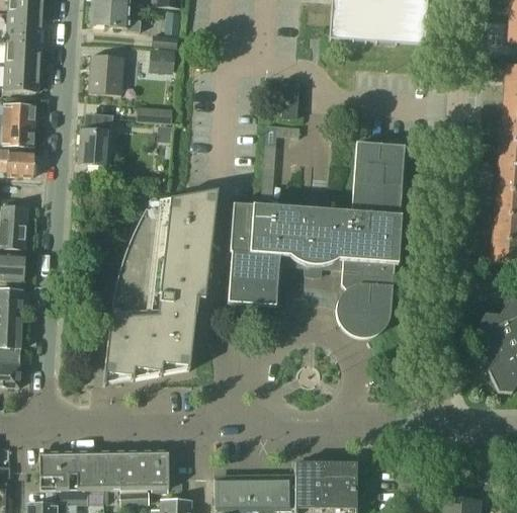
[(8,0),(7,12),(40,14),(41,0),(8,0)]
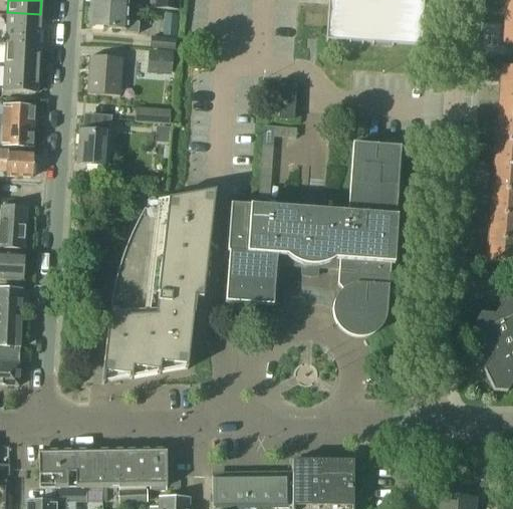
[(329,0),(326,36),(422,43),(425,0),(329,0)]
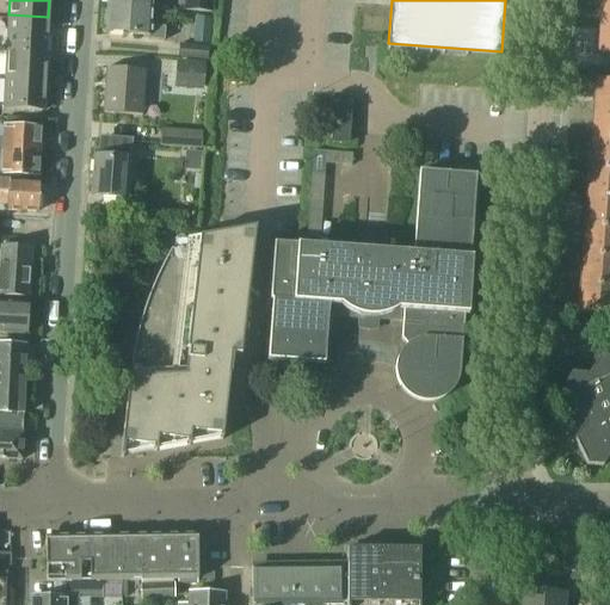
[(109,4),(108,25),(134,28),(134,31),(151,32),(149,35),(166,36),(166,23),(152,22),(152,20),(153,7),(109,4)]
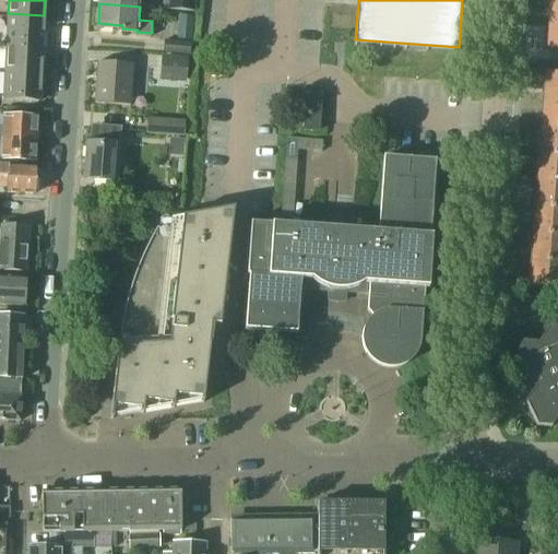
[(177,35),(193,36),(196,12),(179,12),(177,35)]
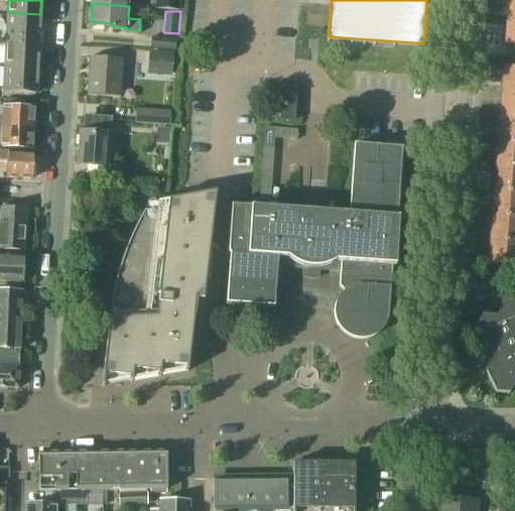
[(7,12),(6,37),(38,39),(38,26),(40,26),(40,14),(7,12)]
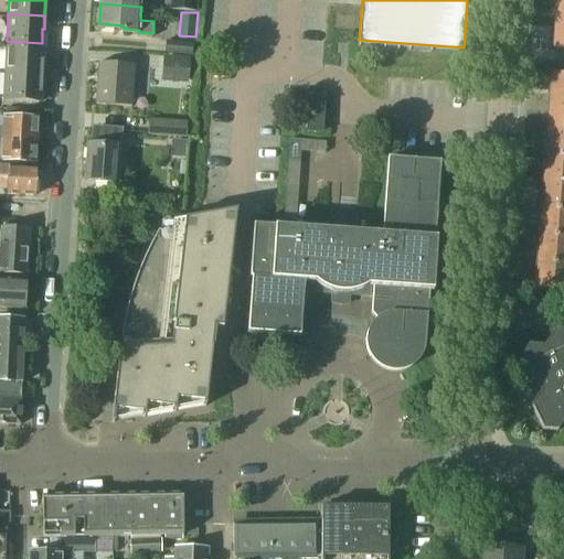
[(563,19),(555,19),(553,45),(563,46),(563,19)]
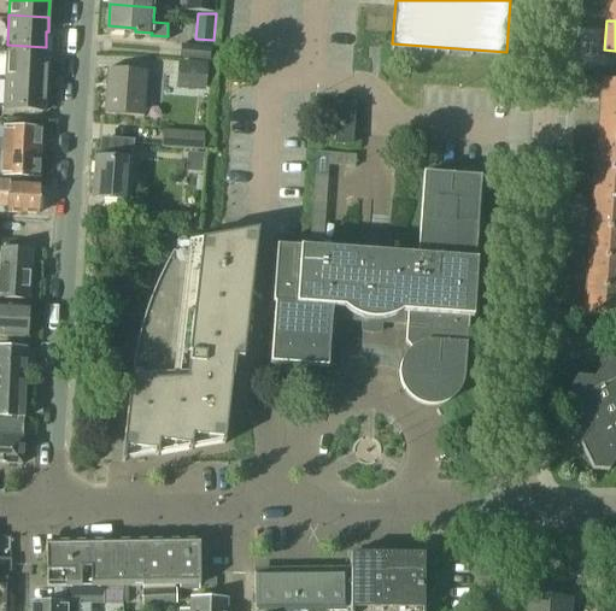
[(182,40),(180,54),(210,56),(211,42),(182,40)]
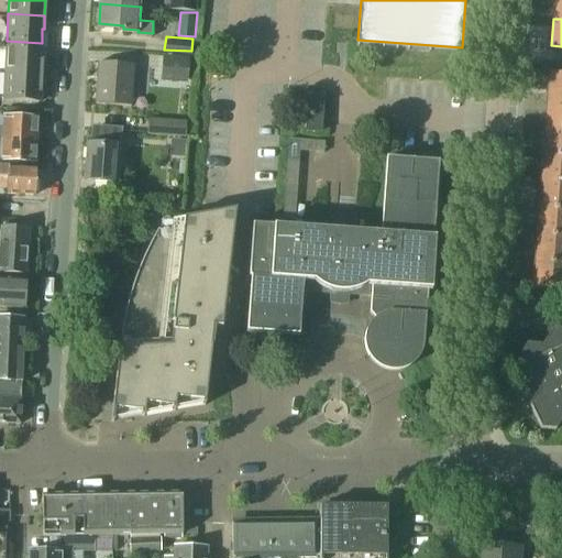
[(7,41),(6,68),(42,70),(42,57),(41,57),(42,43),(7,41)]
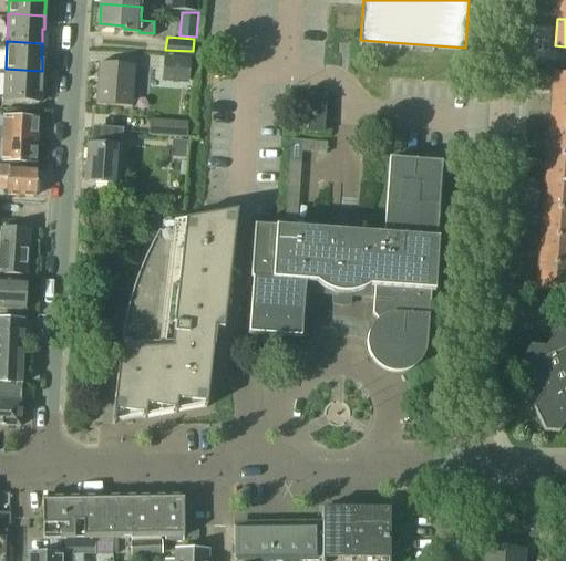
[(189,56),(166,54),(165,74),(188,76),(189,56)]
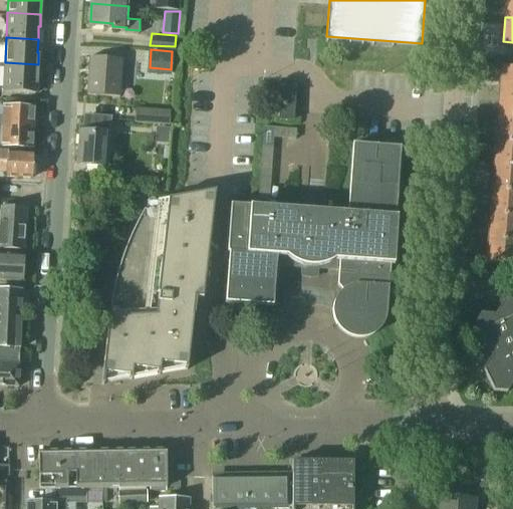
[(90,52),(87,90),(120,93),(122,55),(90,52)]
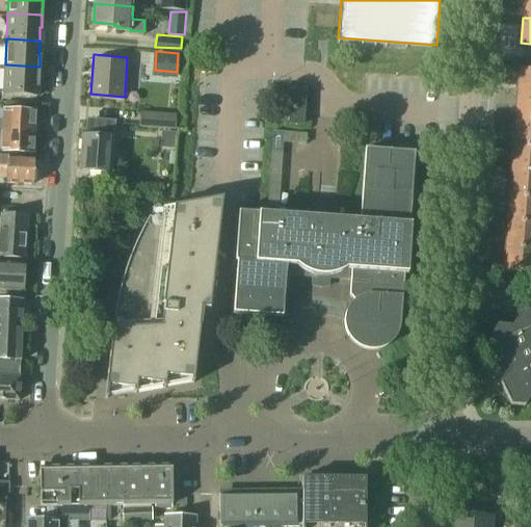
[(40,67),(5,64),(3,91),(36,94),(37,84),(38,84),(40,67)]
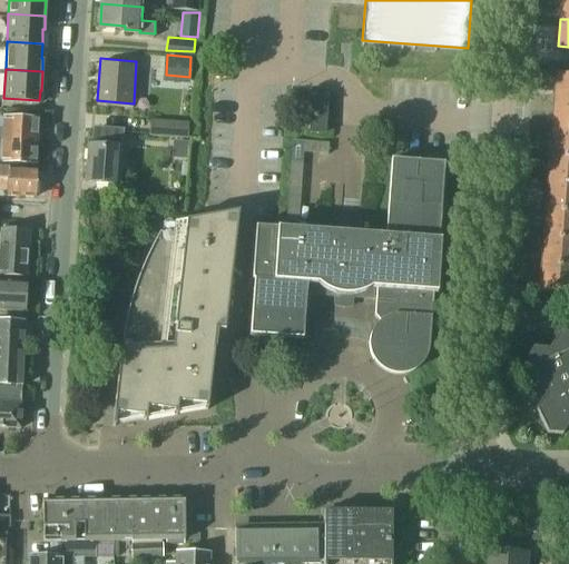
[(568,70),(556,70),(555,97),(568,98),(568,70)]
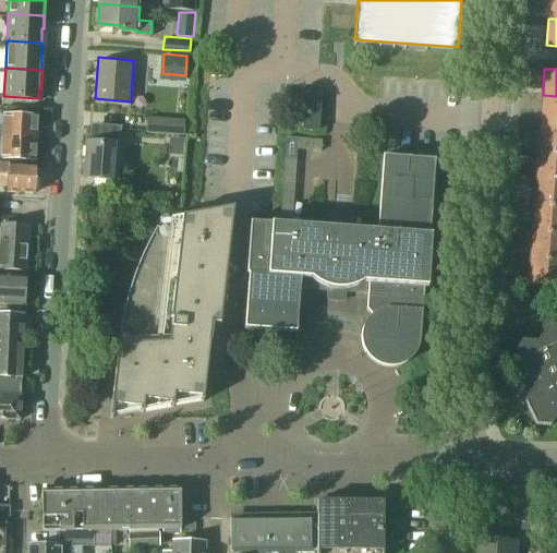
[(307,89),(305,125),(318,127),(321,91),(307,89)]
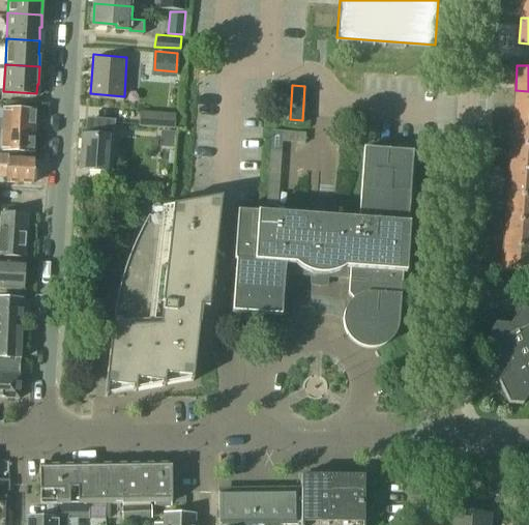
[(528,91),(516,90),(513,116),(528,117),(528,91)]
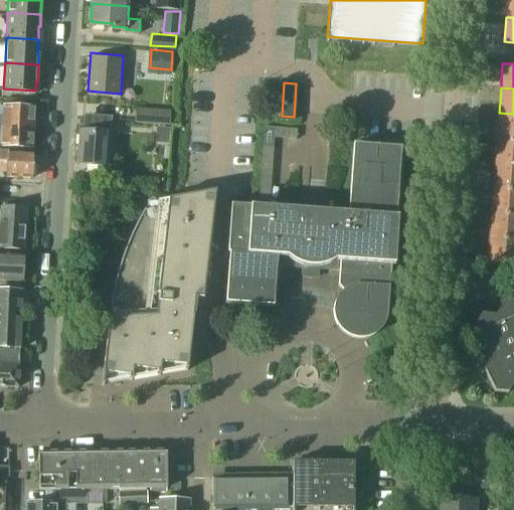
[(0,112),(0,122),(33,124),(34,104),(4,103),(3,112),(0,112)]
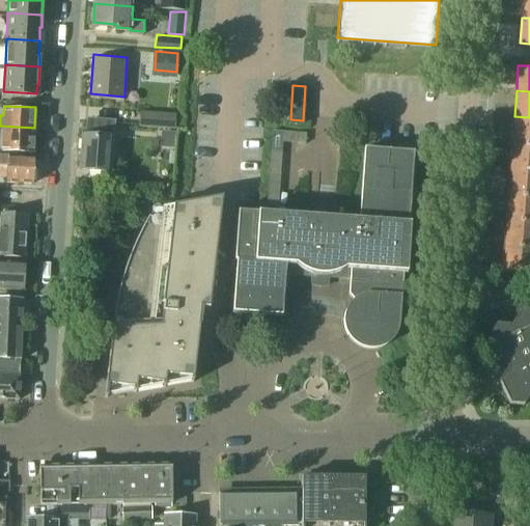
[(141,109),(140,121),(175,123),(176,111),(141,109)]
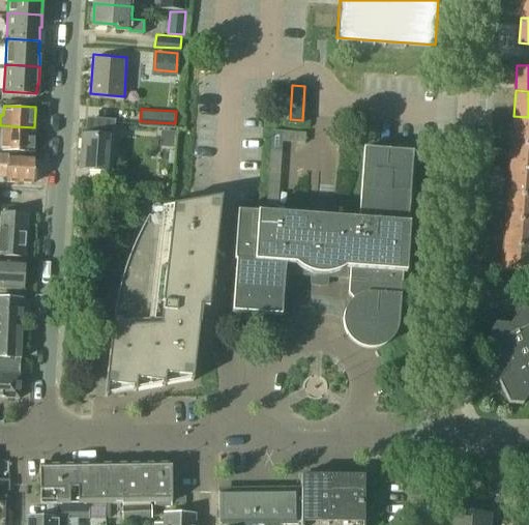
[(84,130),(82,148),(87,148),(86,165),(110,167),(114,117),(89,115),(88,130),(84,130)]
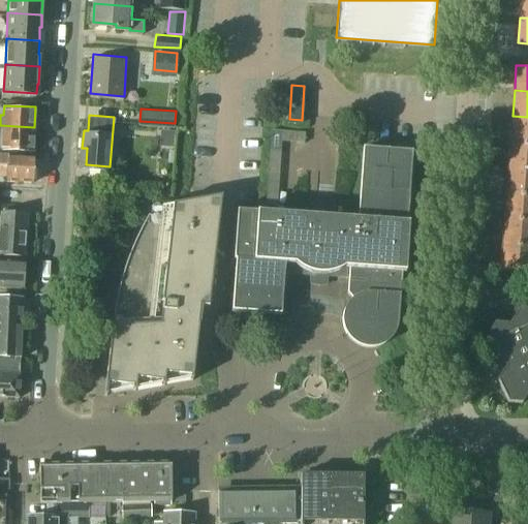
[(527,117),(513,116),(510,141),(527,142),(527,117)]
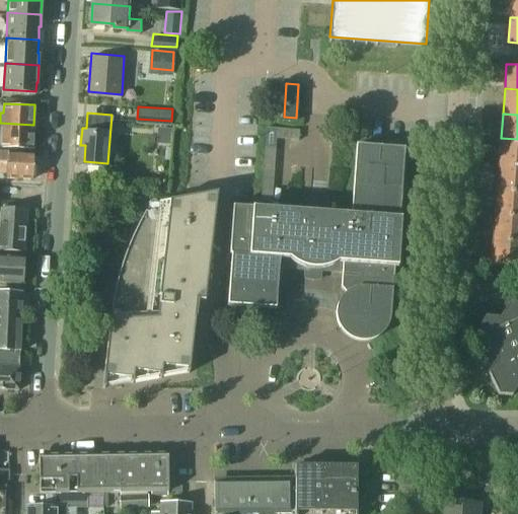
[(0,134),(2,134),(2,143),(32,145),(33,125),(0,123),(0,134)]
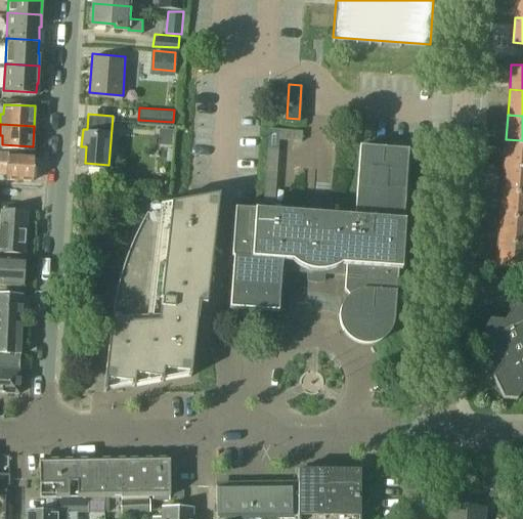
[(522,140),(506,139),(504,165),(522,166),(522,140)]
